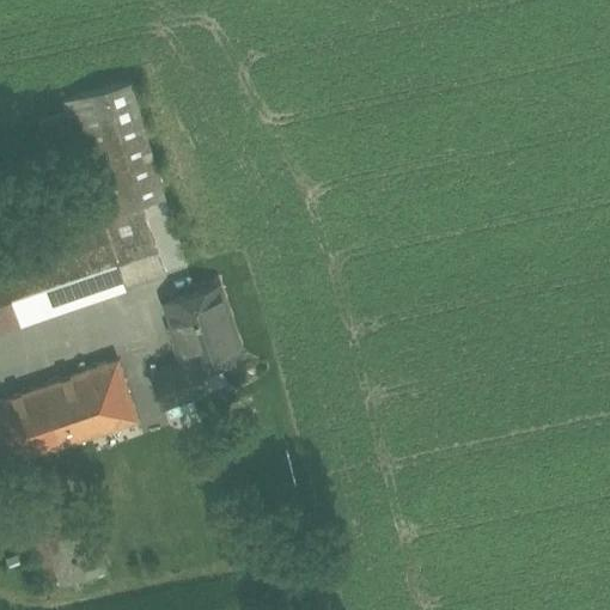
[(169,205),(130,84),(66,104),(78,142),(102,217),(104,225),(169,205)]
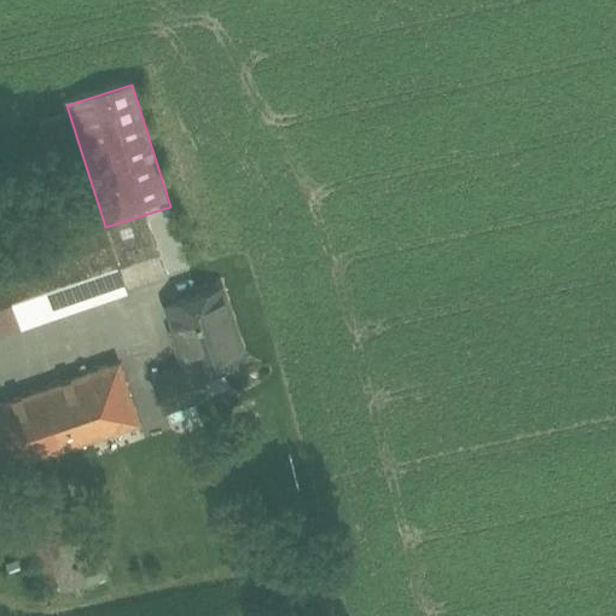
[(0,336),(127,297),(105,227),(103,219),(0,251),(0,336)]
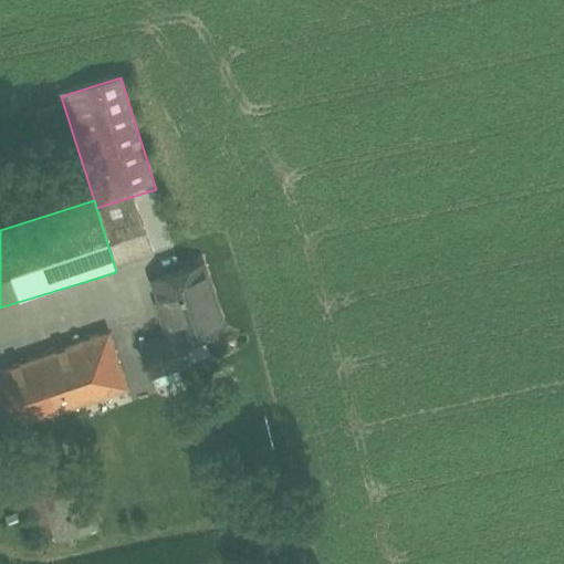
[(148,230),(123,236),(128,260),(153,254),(148,230)]
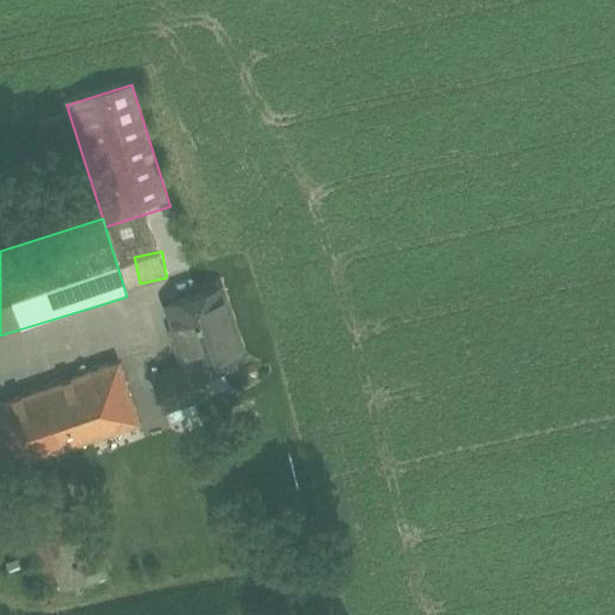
[(211,292),(158,309),(177,368),(148,376),(162,419),(240,393),(249,375),(223,298),(211,292)]
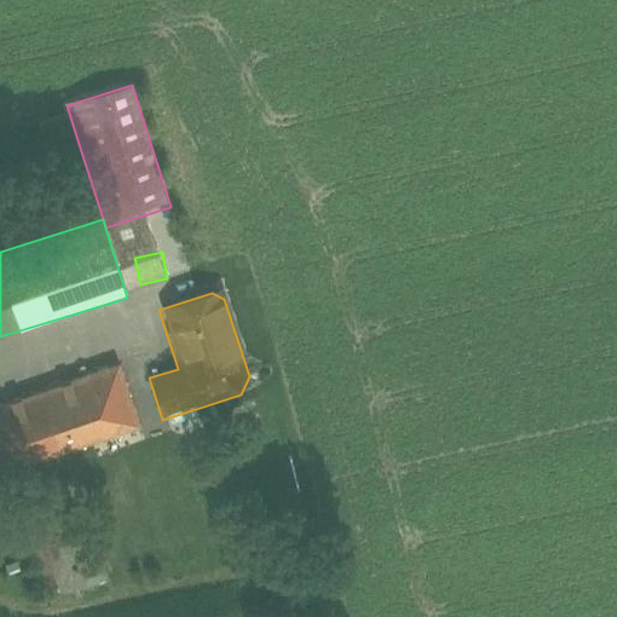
[(143,430),(121,367),(0,407),(0,459),(6,476),(143,430)]
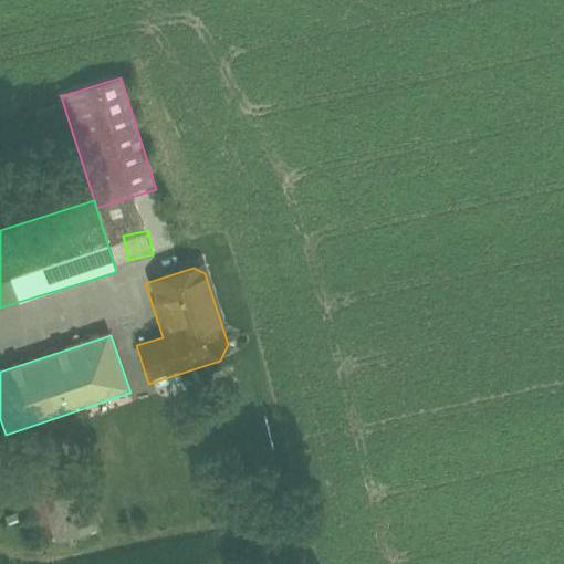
[(83,477),(38,491),(55,544),(100,530),(83,477)]
